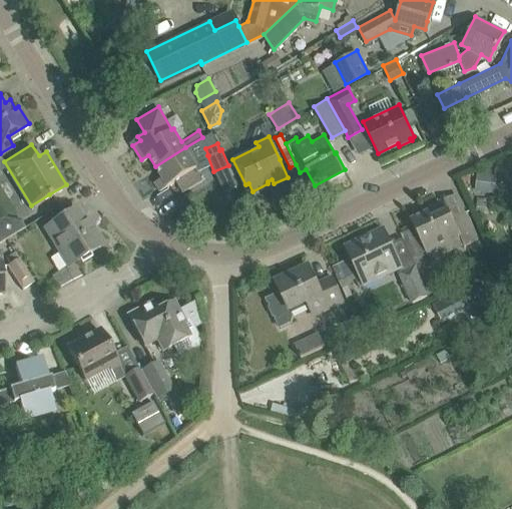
[(196,166),(186,149),(185,147),(155,166),(161,175),(154,180),(159,189),(175,179),(181,189),(201,177),(195,166),(196,166)]
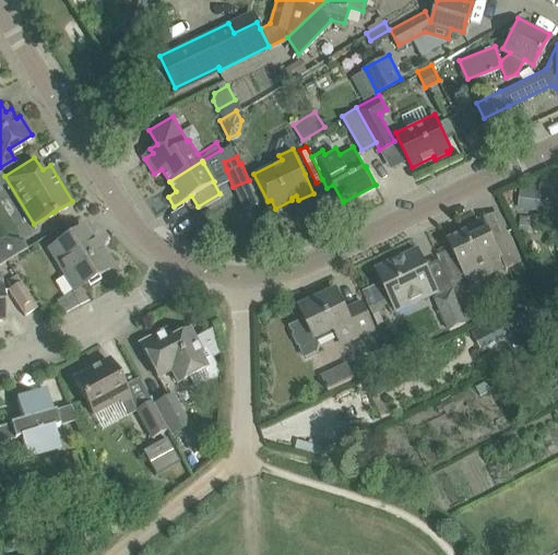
[(546,188),(520,185),(517,207),(543,210),(546,188)]
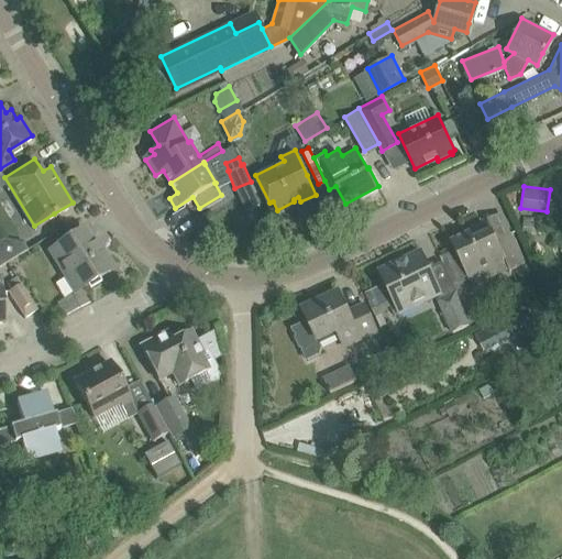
[(535,214),(522,212),(521,229),(533,230),(535,214)]
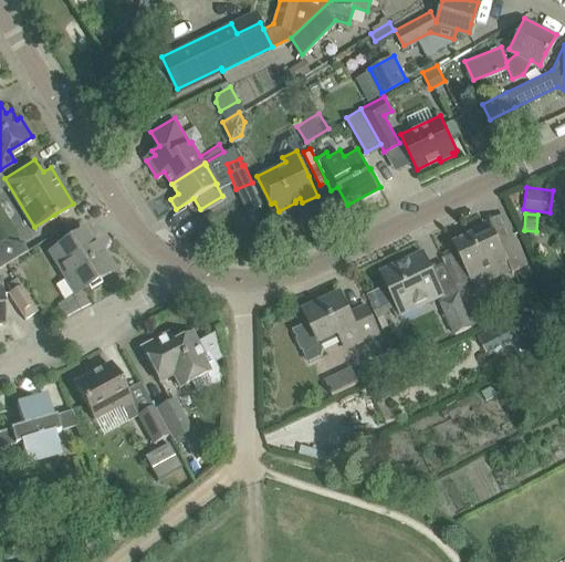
[(526,262),(521,252),(512,232),(498,239),(494,230),(490,231),(484,220),(469,228),(470,231),(452,240),(474,287),(511,268),(512,269),(526,262)]
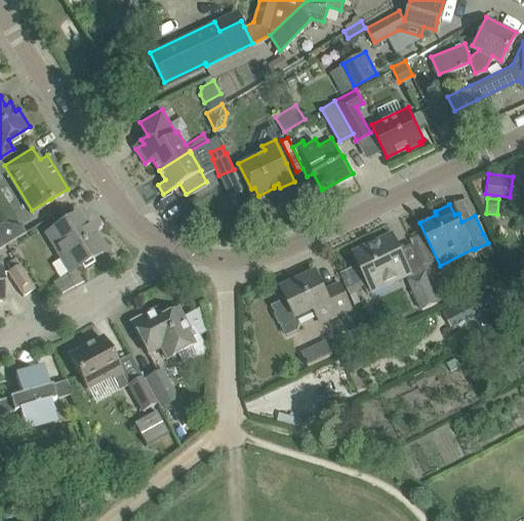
[(77,211),(46,231),(70,269),(105,248),(93,230),(89,232),(77,211)]
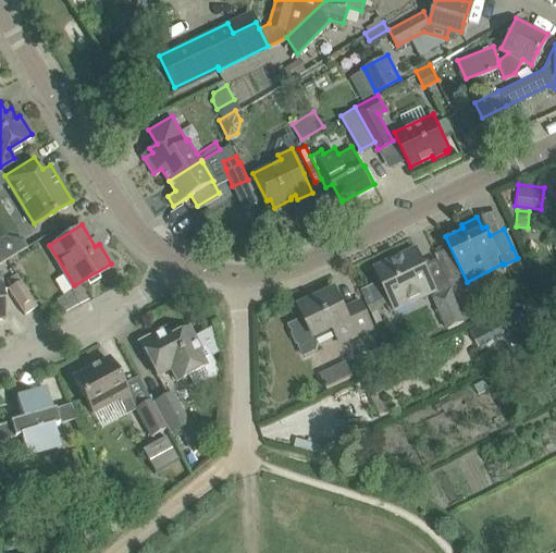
[(0,247),(5,256),(21,247),(17,242),(0,237),(0,247)]
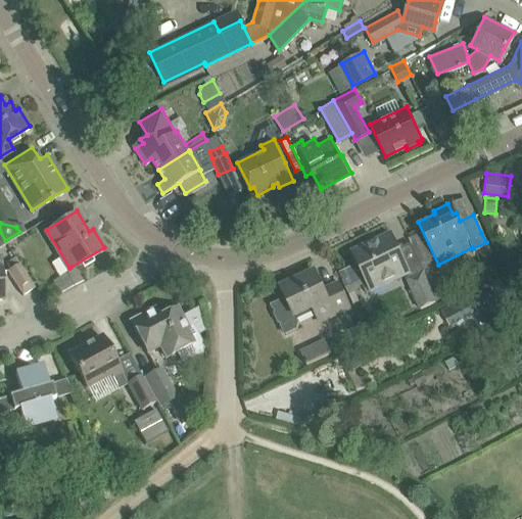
[(389,232),(351,249),(357,260),(357,261),(366,279),(369,285),(393,274),(396,279),(410,273),(389,232)]
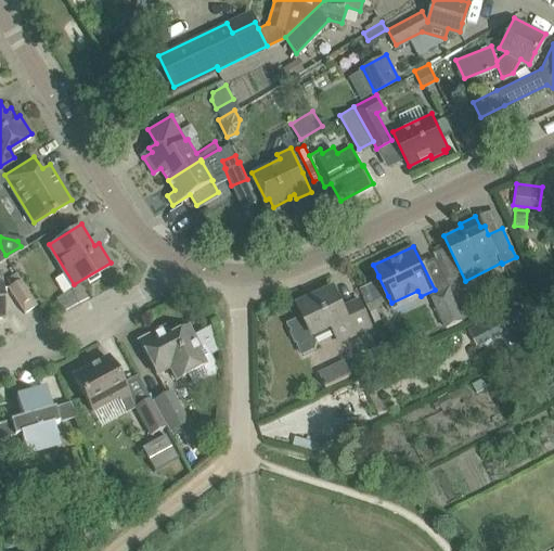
[(36,303),(20,277),(15,270),(5,276),(10,283),(7,285),(23,310),(36,303)]
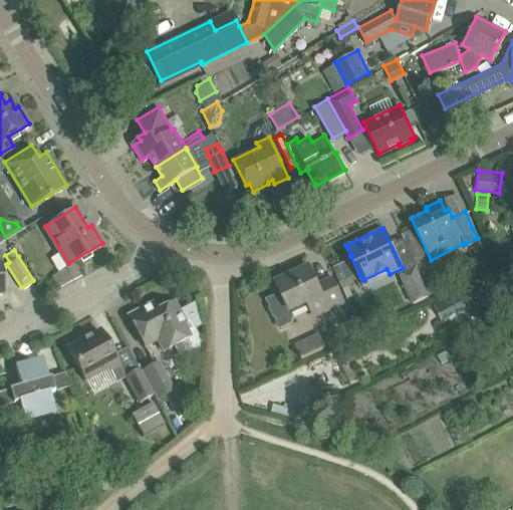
[(342,260),(332,265),(340,283),(351,278),(342,260)]
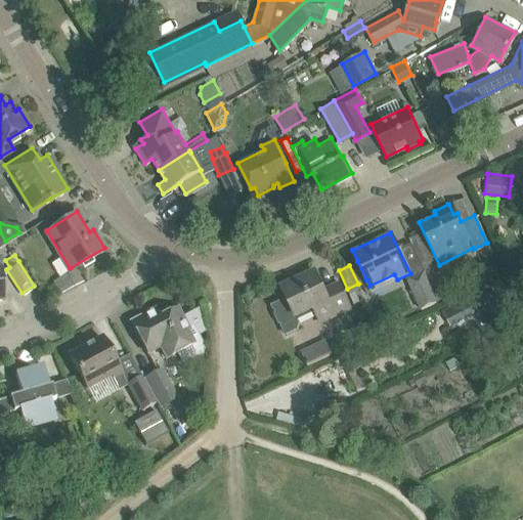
[(52,278),(59,291),(81,278),(74,266),(52,278)]
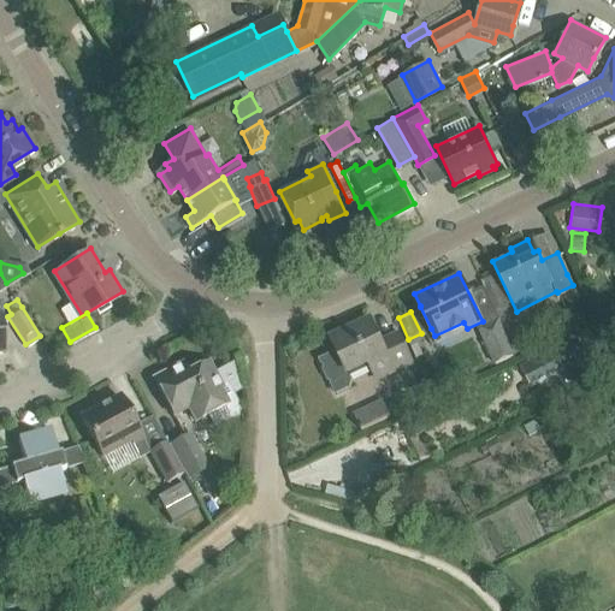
[(412,360),(408,351),(398,330),(379,338),(368,315),(330,334),(336,348),(318,356),(336,391),(349,385),(350,377),(348,369),(368,360),(377,377),(412,360)]
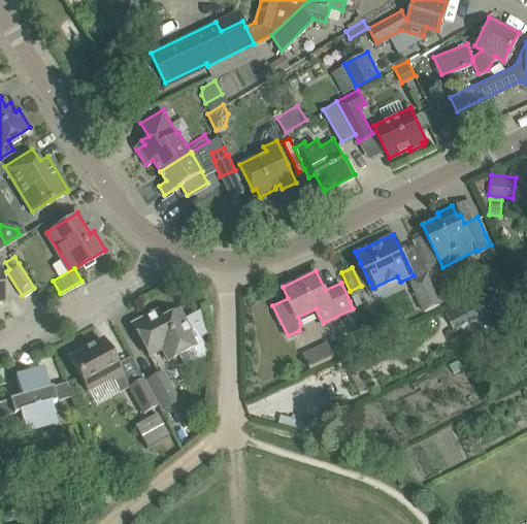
[(424,309),(439,302),(426,273),(410,281),(424,309)]
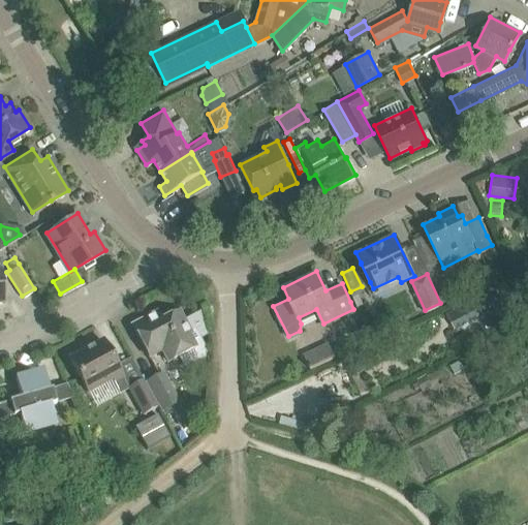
[(492,290),(443,313),(451,329),(499,305),(492,290)]
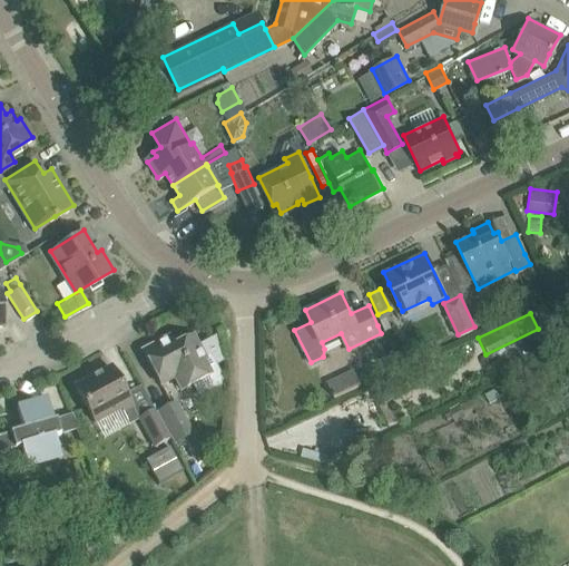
[(156,339),(141,347),(151,367),(159,381),(173,374),(179,387),(190,380),(198,396),(219,383),(221,373),(215,362),(222,359),(215,332),(197,342),(193,332),(173,342),(169,337),(158,343),(156,339)]
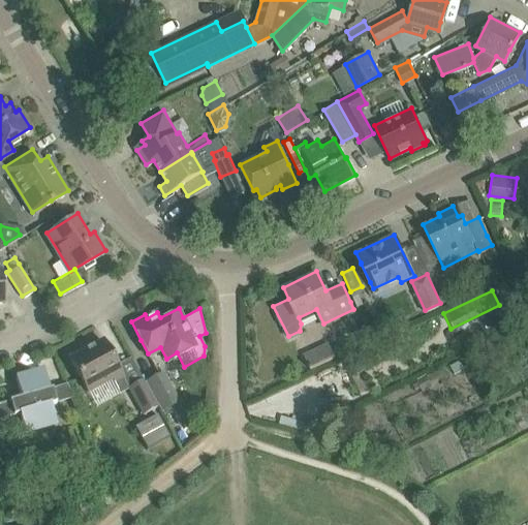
[(356,345),(371,339),(365,325),(350,332),(356,345)]
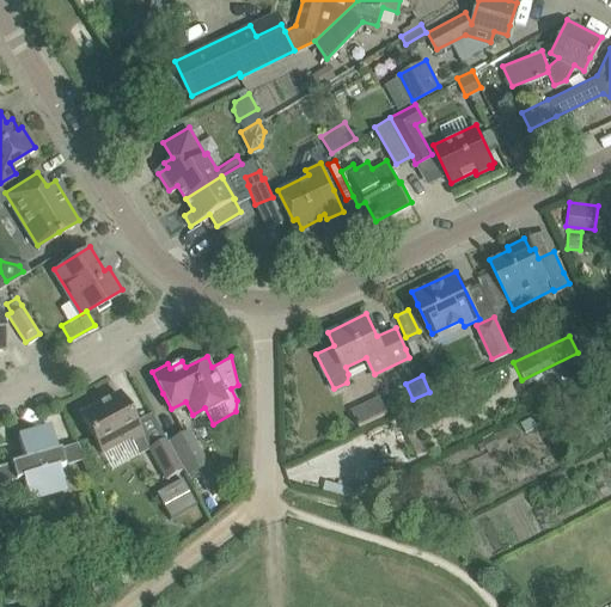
[(141,434),(129,411),(117,391),(80,411),(101,449),(130,433),(134,439),(141,434)]
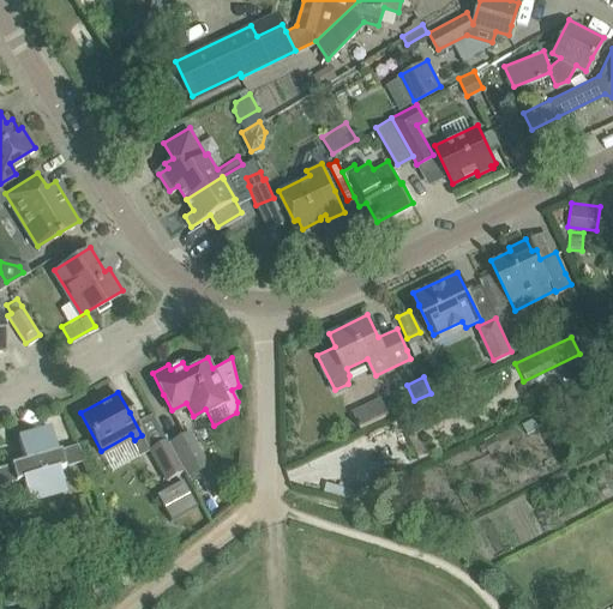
[(380,395),(352,409),(360,426),(389,411),(380,395)]
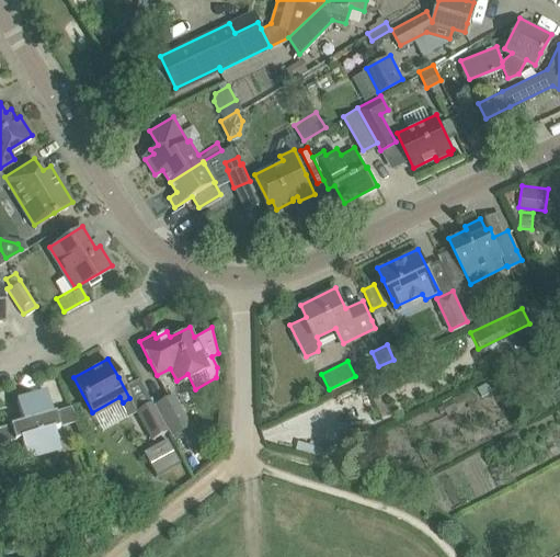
[(70,404),(55,409),(52,410),(45,388),(15,397),(22,418),(0,424),(0,442),(20,436),(26,458),(59,448),(53,427),(59,425),(76,420),(70,404)]
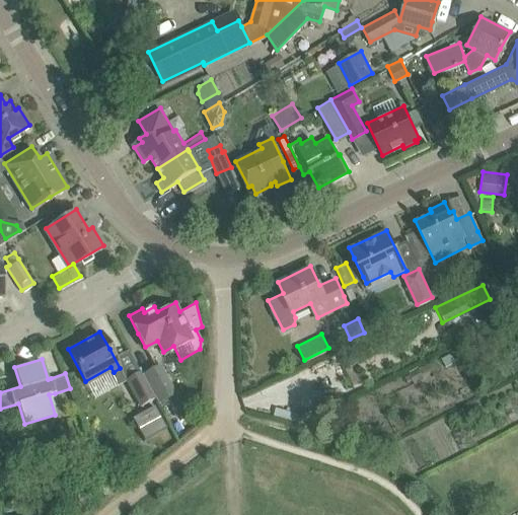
[(429,360),(418,367),(417,365),(408,370),(410,372),(403,375),(408,382),(413,379),(415,382),(424,377),(422,374),(433,368),(429,360)]
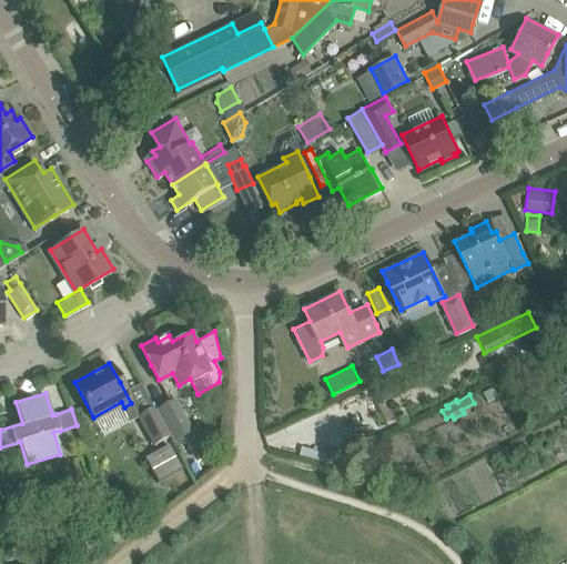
[(196,445),(189,429),(191,429),(173,398),(157,408),(173,437),(174,439),(172,440),(179,453),(196,445)]
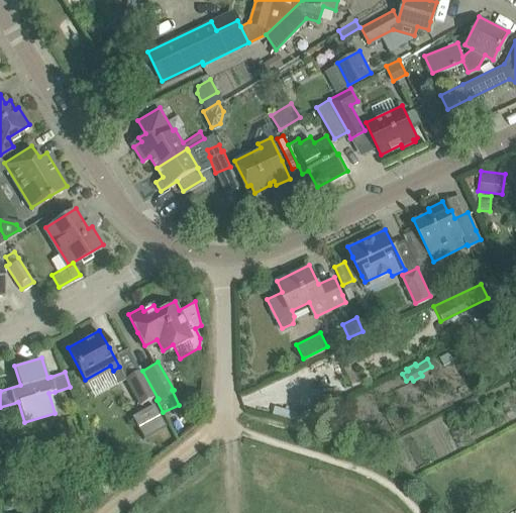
[(138,402),(152,394),(138,368),(124,376),(138,402)]
